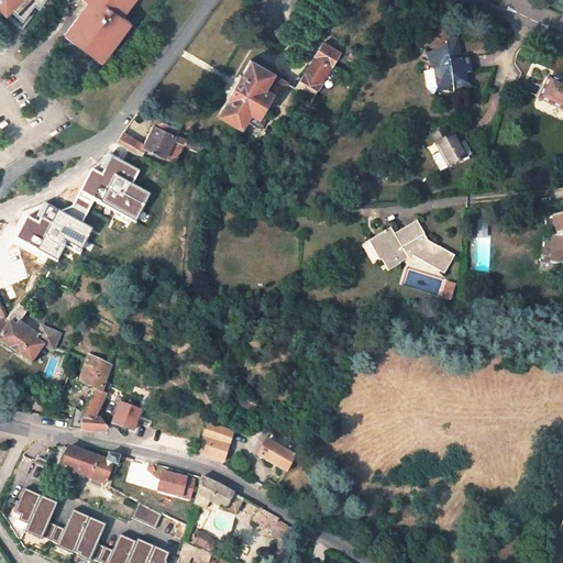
[(0,0),(0,10),(4,15),(8,13),(22,26),(40,0),(0,0)]
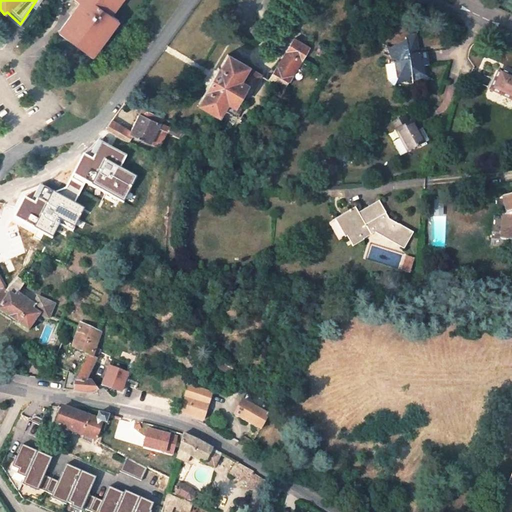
[(121,0),(76,0),(80,3),(59,31),(92,56),(119,20),(111,15),(121,0)]
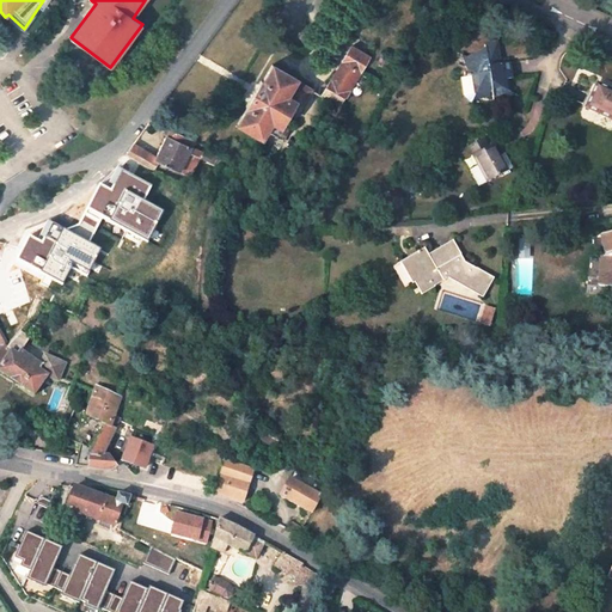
[(501,65),(497,42),(484,44),(487,54),(469,57),(471,77),(473,75),(477,96),(493,93),(494,101),(510,97),(507,80),(512,79),(509,62),(501,65)]
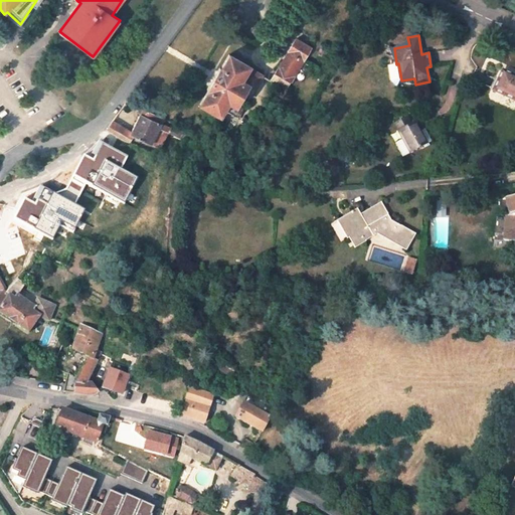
[(311,47),(298,39),(273,78),(287,87),(311,47)]
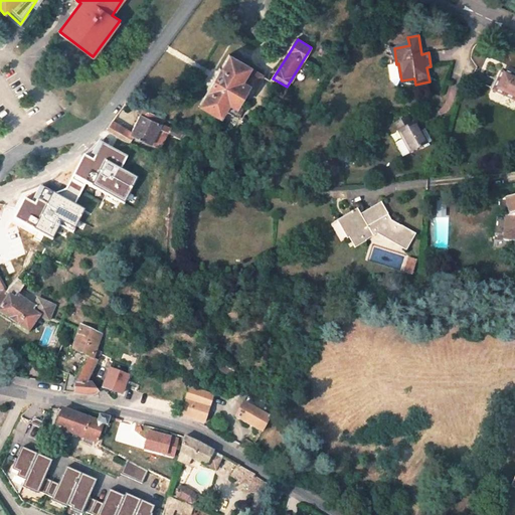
[(249,65),(230,54),(222,66),(221,65),(206,91),(207,92),(200,104),(220,116),(226,107),(229,109),(232,104),(235,107),(249,86),(253,88),(261,75),(248,67),(249,65)]
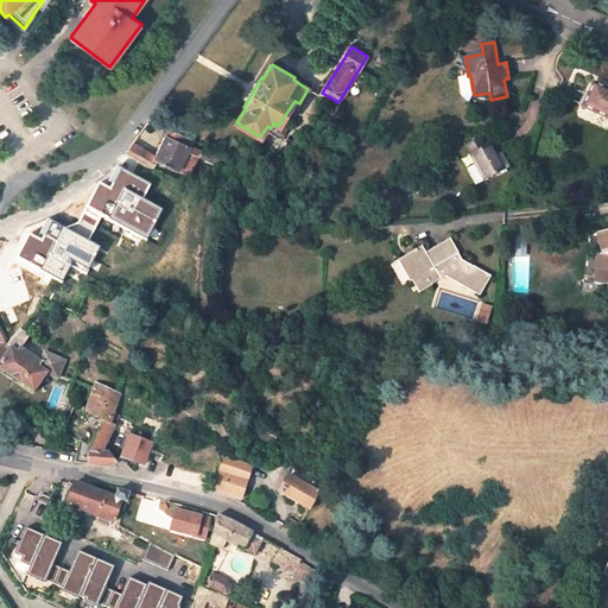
[(607,118),(607,89),(594,83),(583,107),(607,118)]
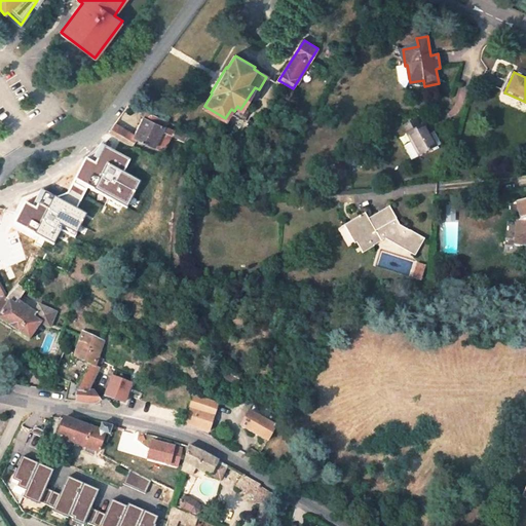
[(176,137),(185,141),(189,132),(147,110),(136,134),(134,137),(136,138),(164,151),(173,134),(176,135),(176,137)]
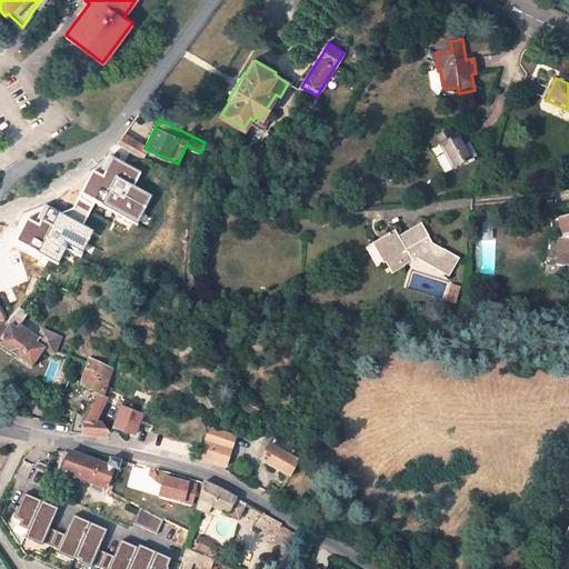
[(471,160),(458,133),(453,137),(450,129),(436,136),(440,143),(455,169),(471,160)]
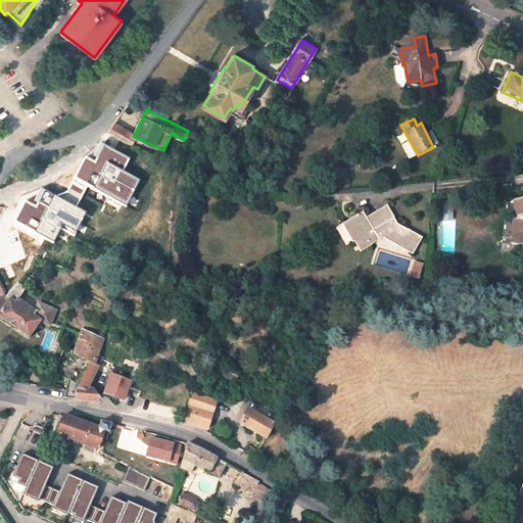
[(135,133),(116,122),(109,132),(130,144),(131,143),(135,137),(133,136),(135,133)]
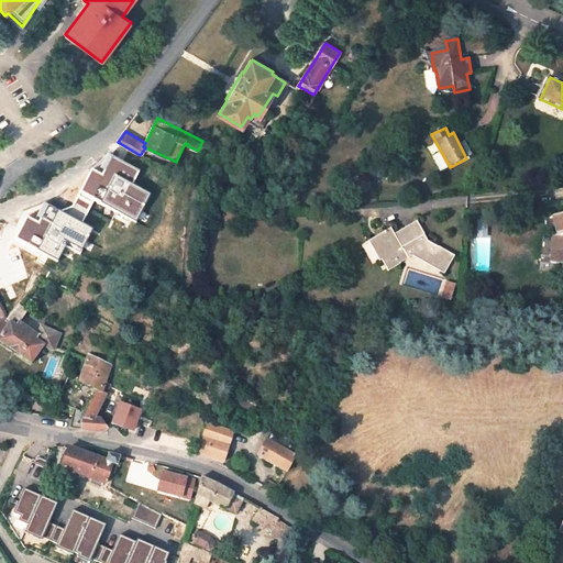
[(102,176),(91,170),(67,216),(47,206),(39,223),(26,217),(18,234),(32,242),(30,246),(57,261),(65,246),(79,254),(92,229),(83,223),(95,200),(136,223),(151,195),(133,185),(140,172),(112,157),(102,176)]
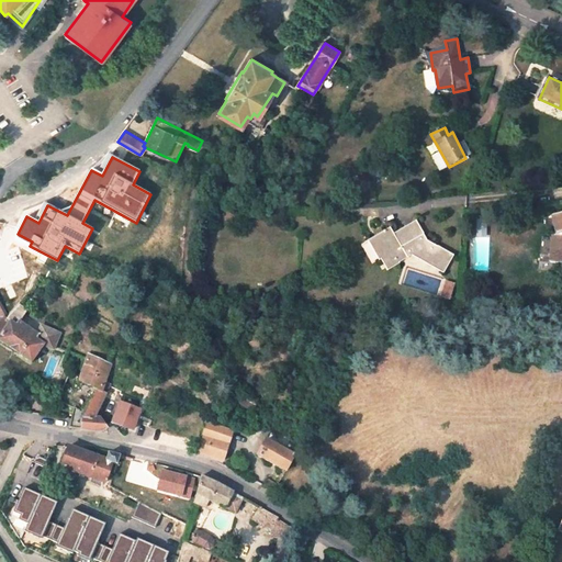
[(561,212),(552,215),(557,235),(553,234),(550,261),(561,261),(561,212)]
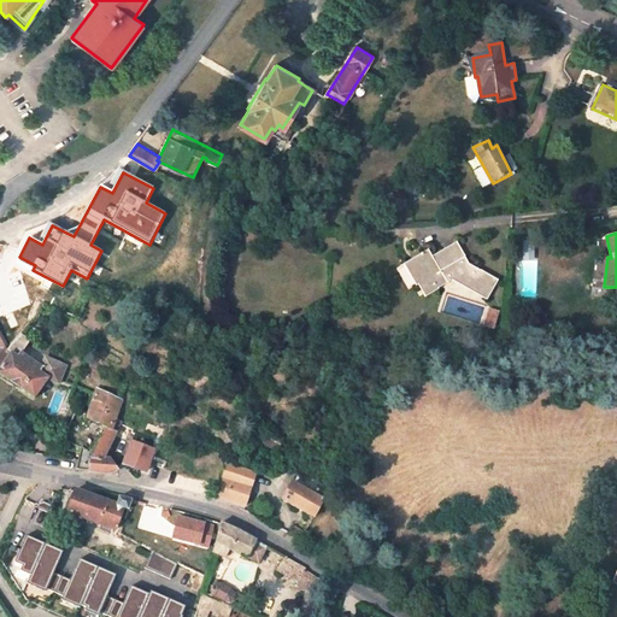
[(487,298),(497,280),(469,263),(457,242),(433,257),(429,250),(410,260),(423,282),(419,285),(425,295),(439,288),(438,287),(452,280),(487,298)]
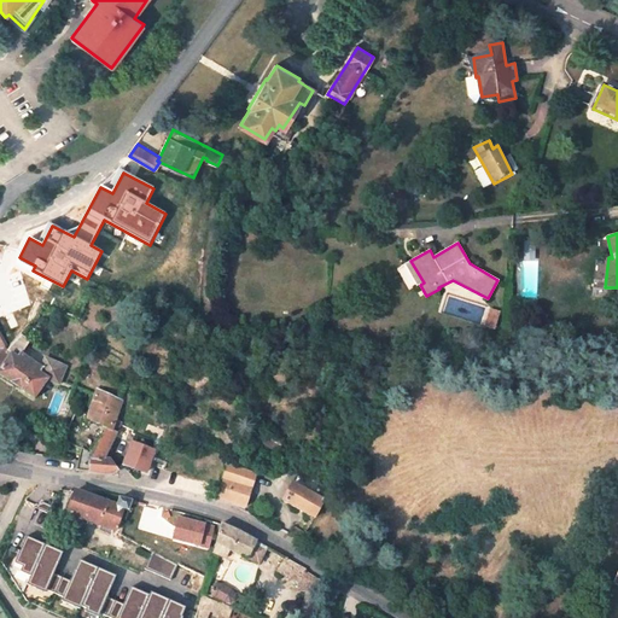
[(407,263),(420,285),(424,283),(410,261),(407,263)]
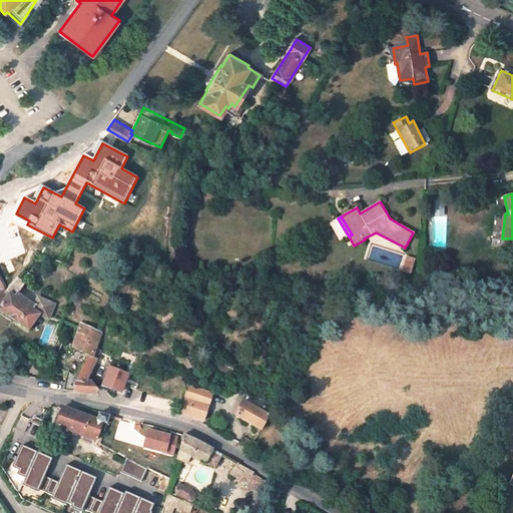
[(0,309),(0,312),(28,330),(39,316),(48,319),(53,305),(37,298),(35,306),(18,295),(8,288),(7,291),(0,279),(0,300),(4,303),(0,309)]
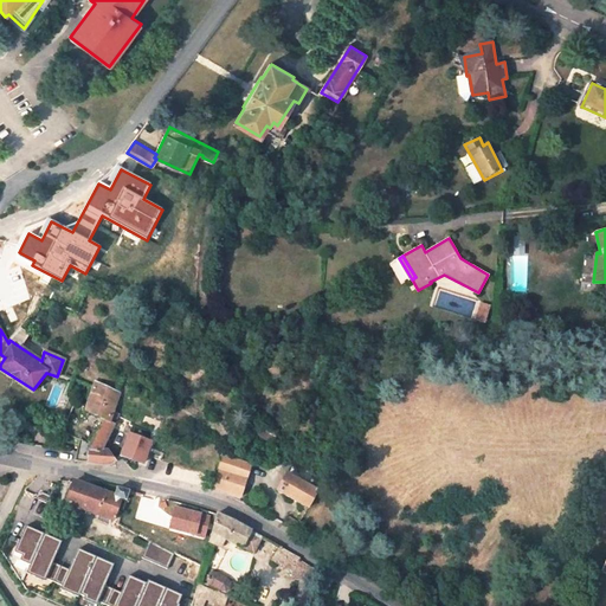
[(21,348),(30,334),(21,329),(10,340),(21,348)]
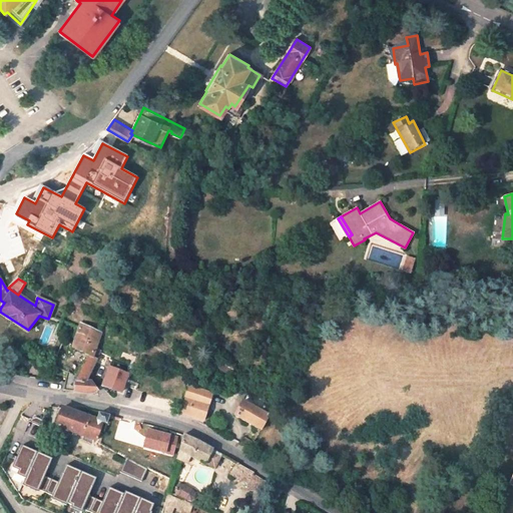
[(100,334),(81,325),(72,348),(89,355),(93,357),(100,334)]
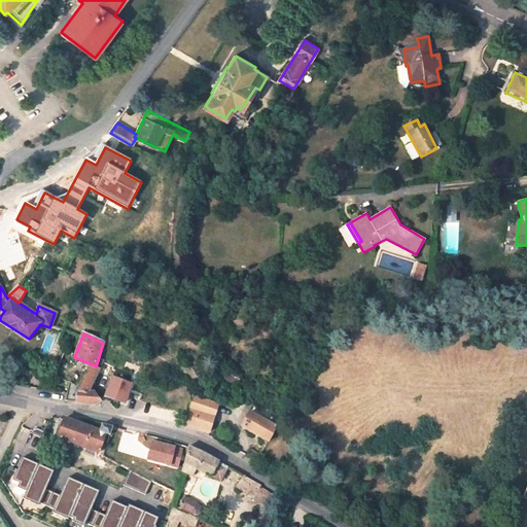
[(89,392),(93,382),(99,369),(96,366),(92,364),(80,387),(76,393),(77,402),(79,402),(83,403),(95,403),(99,400),(93,392),(89,392)]
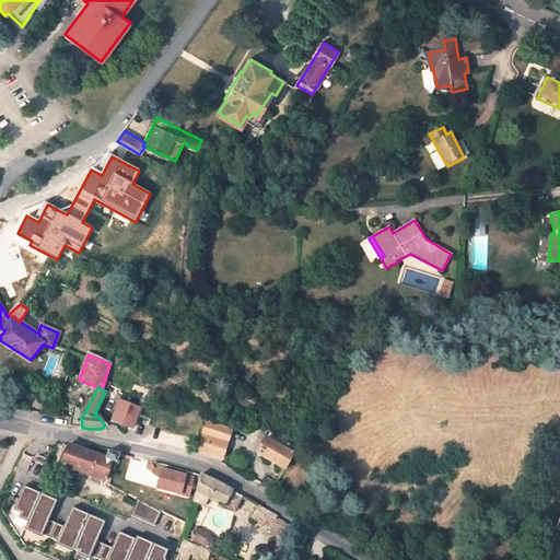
[(114,421),(133,428),(140,408),(120,401),(114,421)]
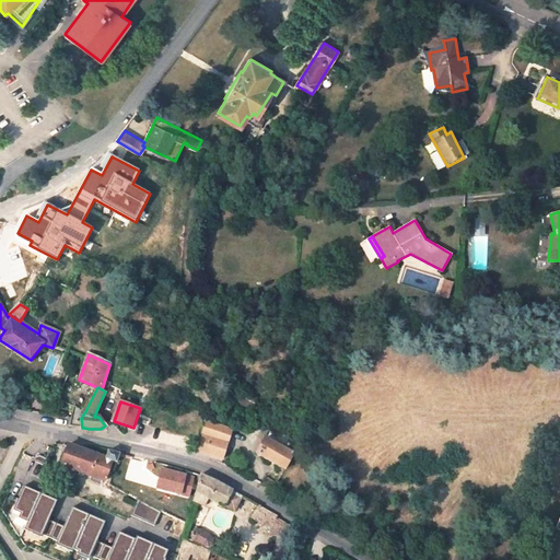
[(77,405),(73,418),(70,426),(82,428),(81,418),(85,411),(77,405)]
